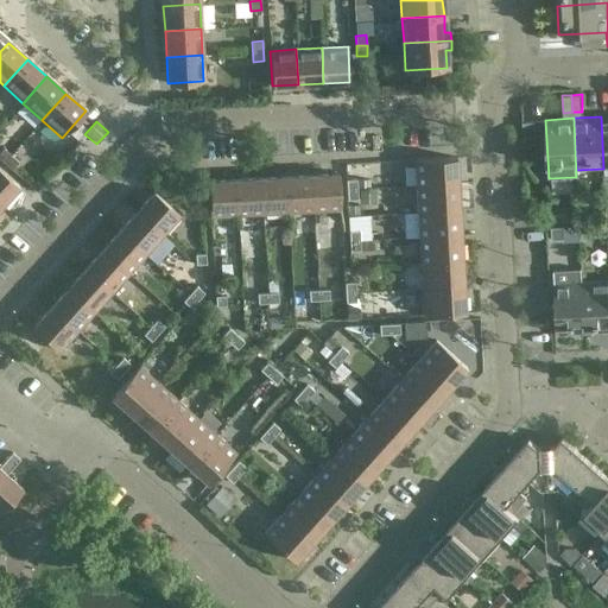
[(0,158),(4,162),(11,154),(2,147),(0,150),(0,158)]
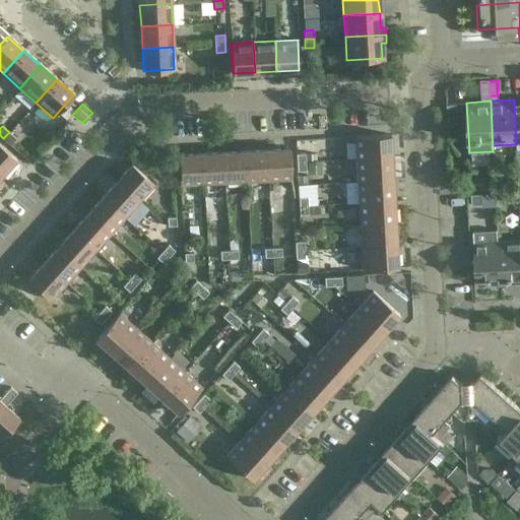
[(3,138),(9,144),(15,137),(9,132),(3,138)]
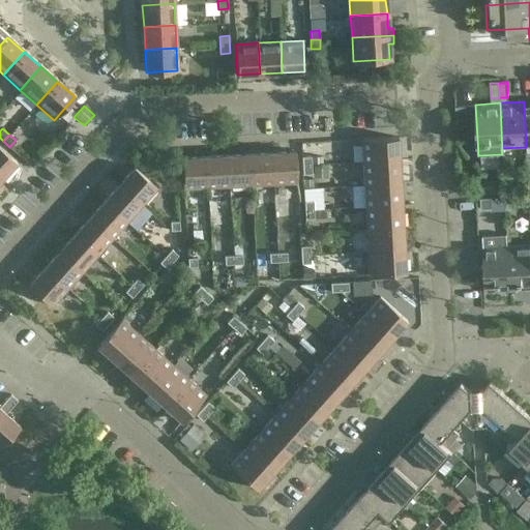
[(398,137),(360,139),(361,162),(399,159),(398,137)]
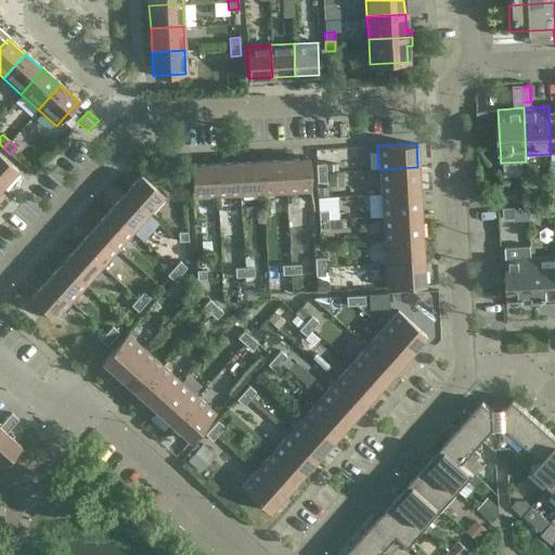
[(0,189),(16,171),(0,156),(0,189)]
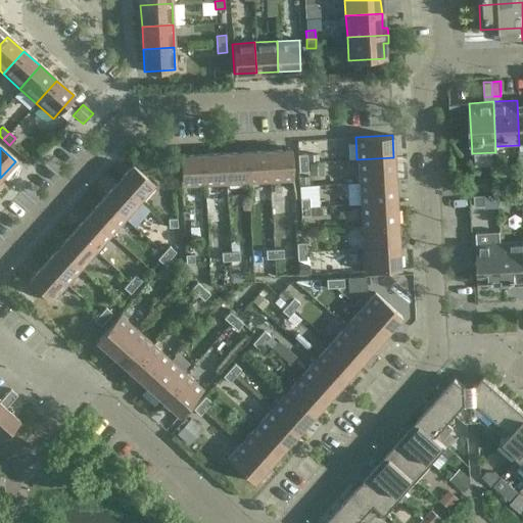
[(290,149),(268,150),(269,181),(291,179),(290,149)]
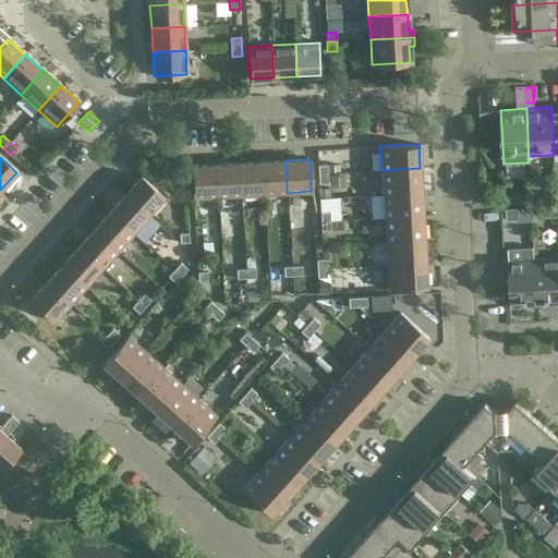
[(286,160),(262,161),(264,194),(287,193),(286,160)]
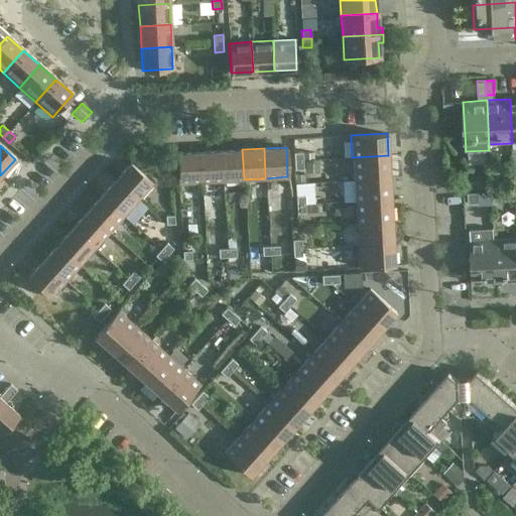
[(163,156),(162,149),(151,149),(151,157),(163,156)]
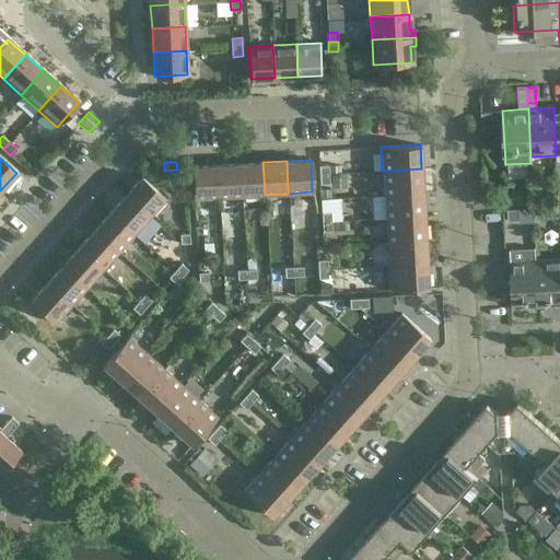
[(263,162),(240,163),(241,196),(265,195),(263,162)]
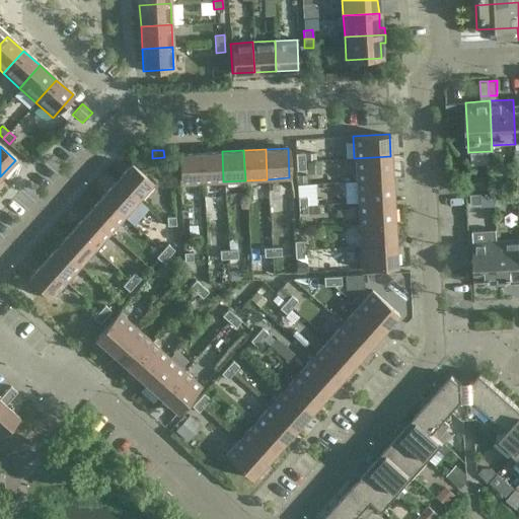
[(222,151),(200,152),(202,182),(223,181),(222,151)]
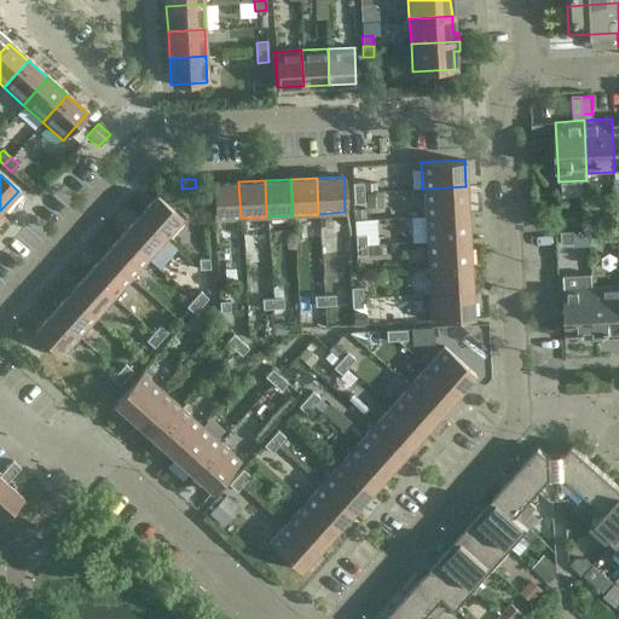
[(238,181),(212,184),(214,219),(241,218),(238,181)]
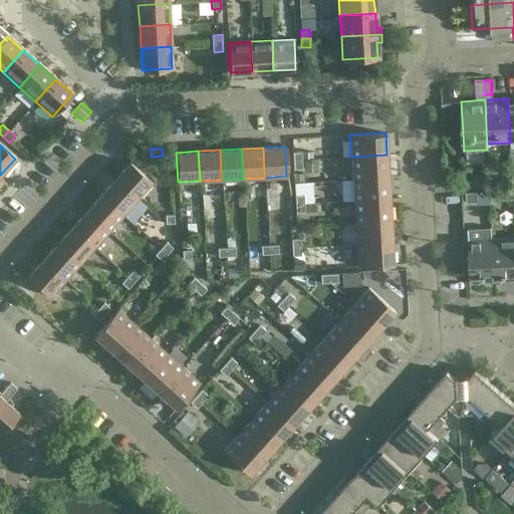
[(301,151),(292,152),(293,160),(301,160),(301,151)]
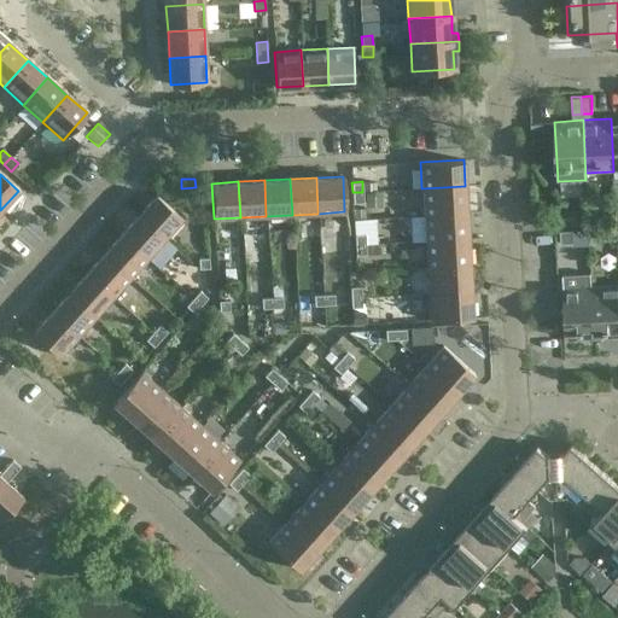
[(465,186),(421,188),(423,215),(466,213),(465,186)]
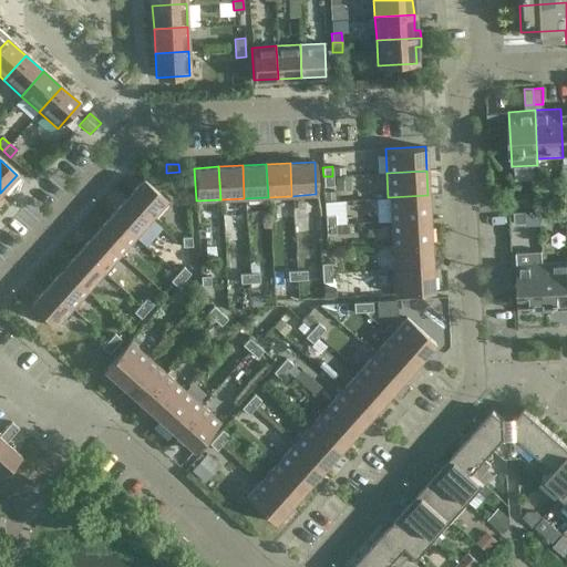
[(350,174),(334,175),(336,188),(351,188),(350,174)]
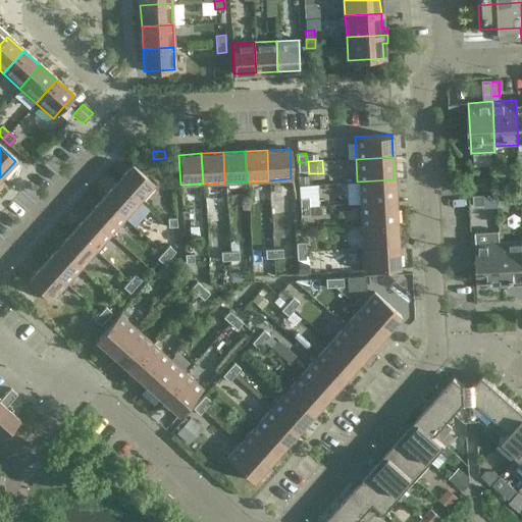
[(306,162),(298,162),(298,171),(306,171),(306,162)]
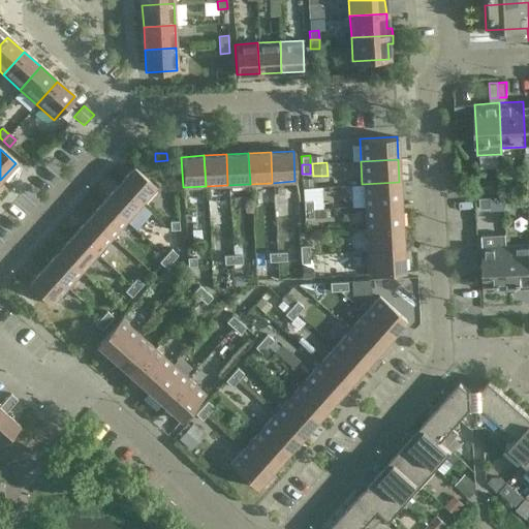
[(133,166),(118,183),(141,205),(156,187),(133,166)]
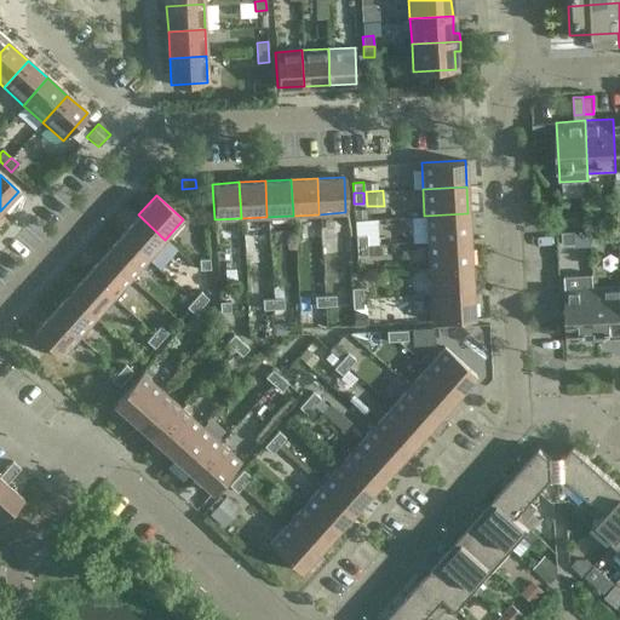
[(468,213),(424,216),(425,241),(469,239),(468,213)]
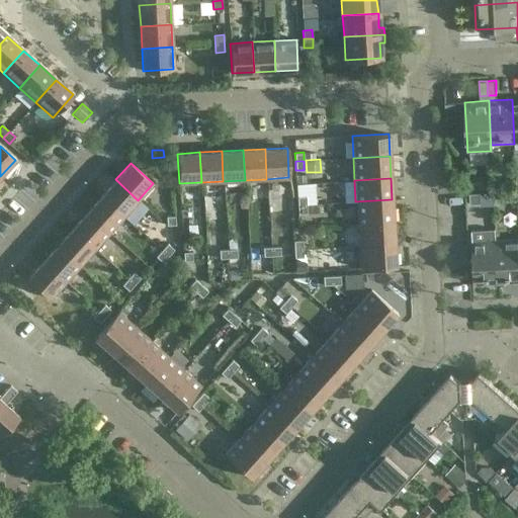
[(138,200),(115,179),(100,195),(123,217),(138,200)]
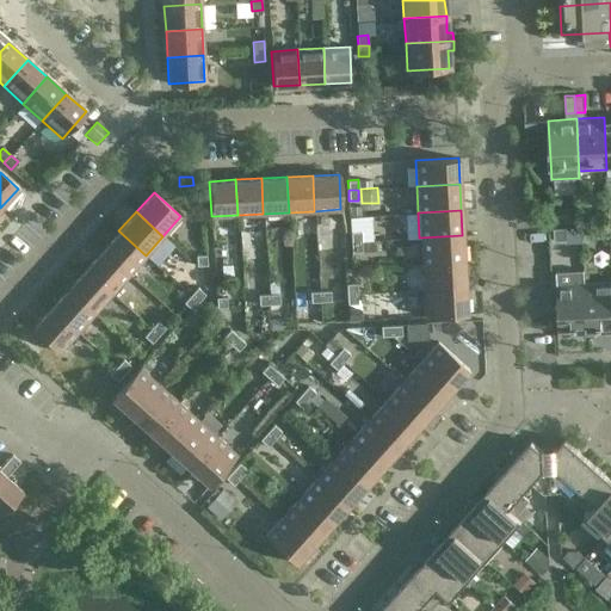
[(551,214),(553,222),(571,221),(571,213),(551,214)]
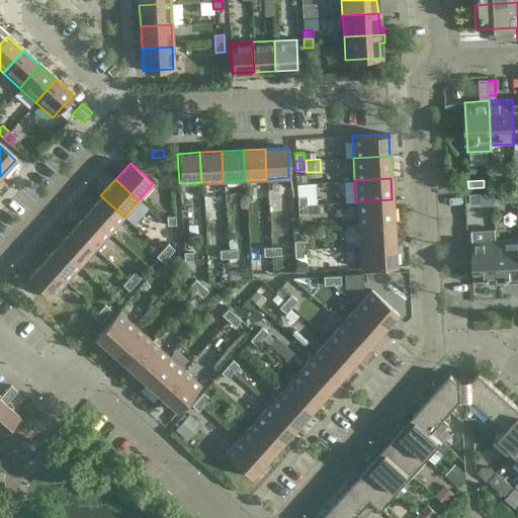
[(517,201),(517,190),(505,191),(506,202),(517,201)]
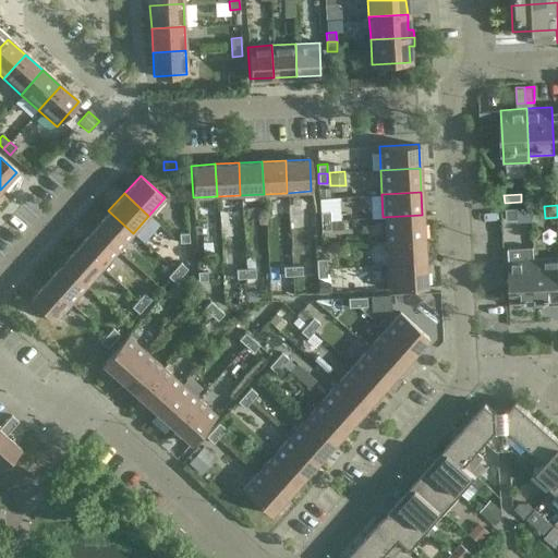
[(518,207),(505,208),(506,220),(518,219),(518,207)]
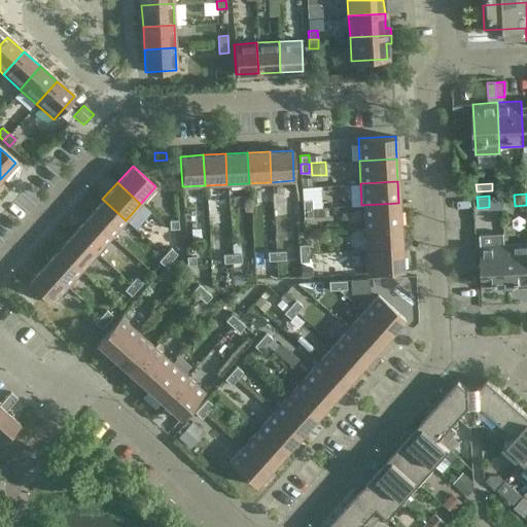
[(126,220),(102,199),(88,215),(111,237),(126,220)]
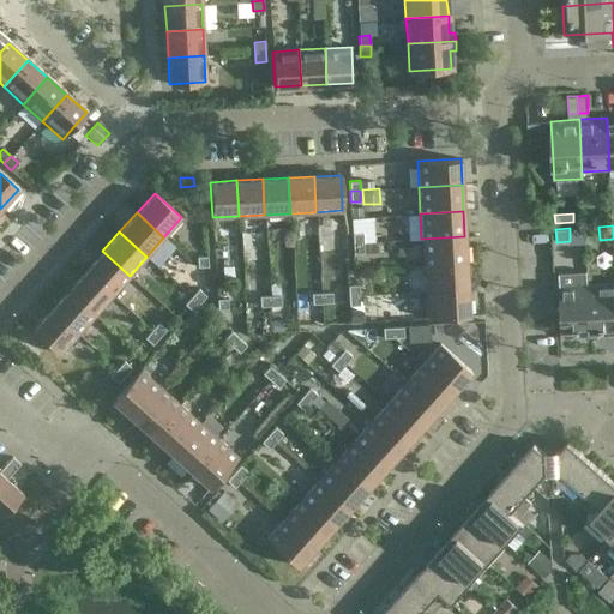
[(362,232),(351,233),(353,242),(363,242),(362,232)]
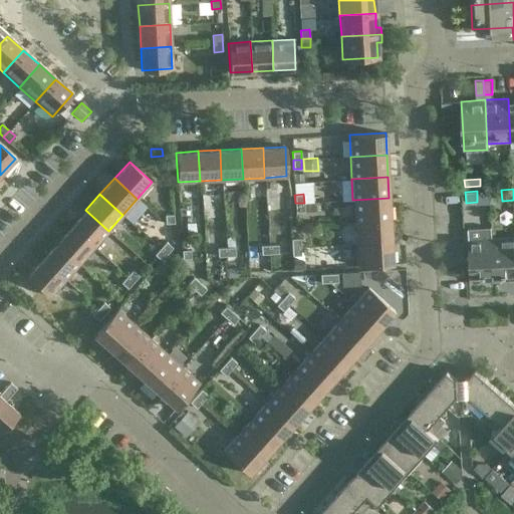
[(389,198),(352,200),(353,222),(390,220),(389,198)]
